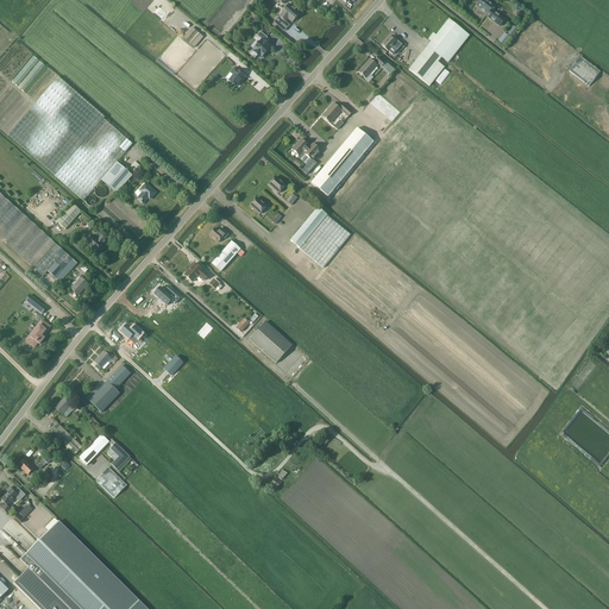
[(170,11),(173,7),(164,0),(162,0),(161,2),(170,11)]
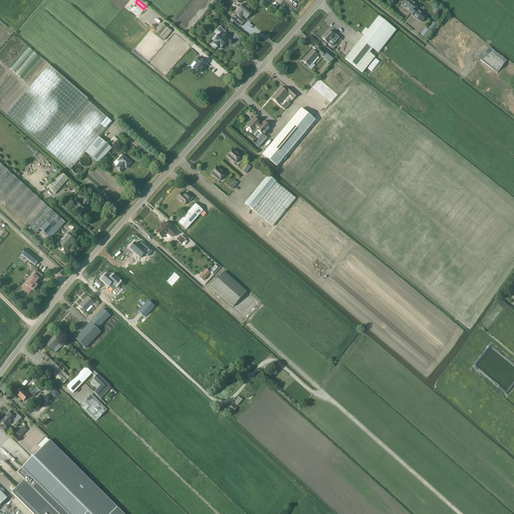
[(409,0),(405,0),(402,5),(412,12),(414,13),(412,15),(423,23),(427,18),(418,10),(417,11),(416,10),(417,9),(418,7),(417,6),(417,5),(415,3),(413,3),(409,0)]
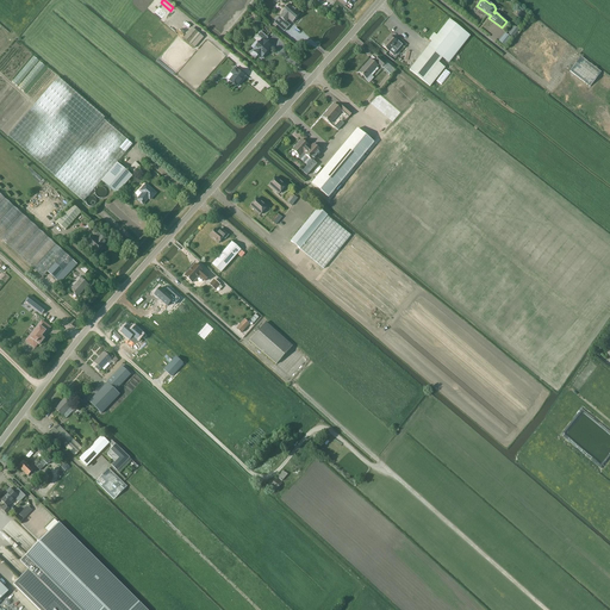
[(280,18),(275,23),(278,25),(282,20),(286,23),(291,18),(294,22),(296,20),(298,18),(297,18),(300,14),(290,5),(281,13),(282,14),(280,18)]
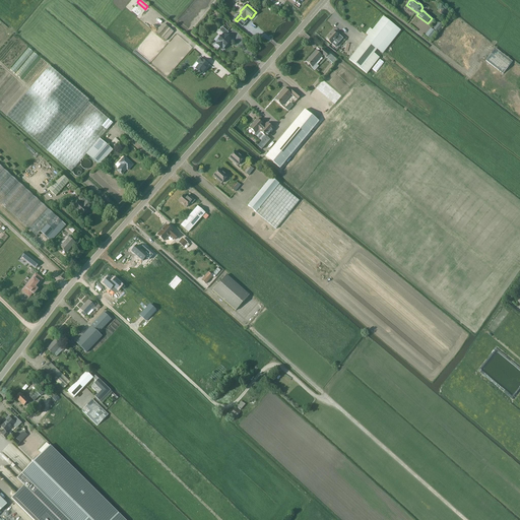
[(367,74),(379,58),(374,54),(377,50),(382,54),(400,30),(383,17),(372,30),(370,28),(366,34),(369,36),(349,60),(367,74)]
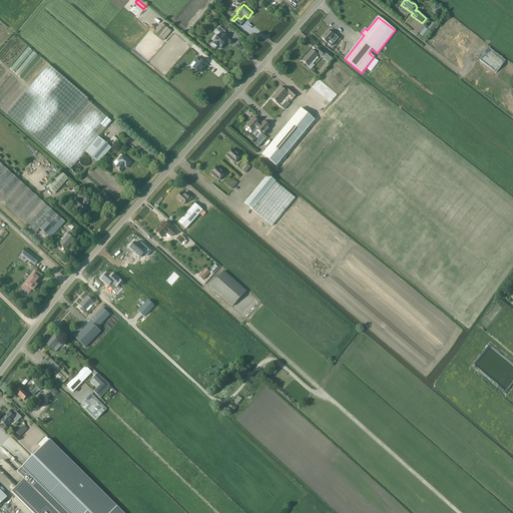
[(429,28),(432,31),(437,25),(433,22),(429,28)]
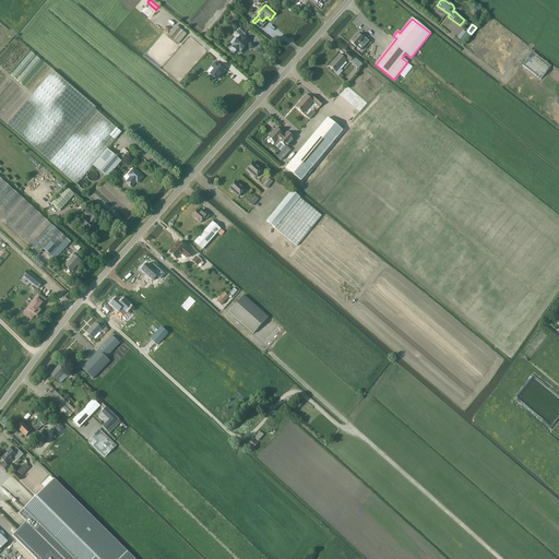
[(177,25),(167,35),(177,44),(186,34),(177,25)]
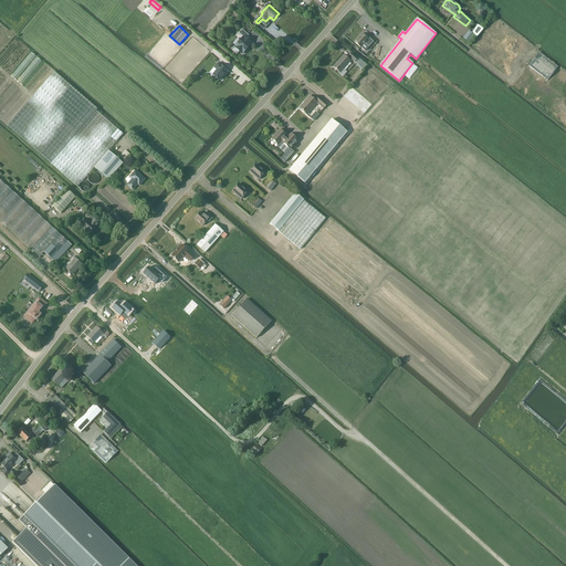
[(242,54),(251,44),(245,40),(249,35),(242,30),(239,33),(243,38),(234,48),(242,54)]
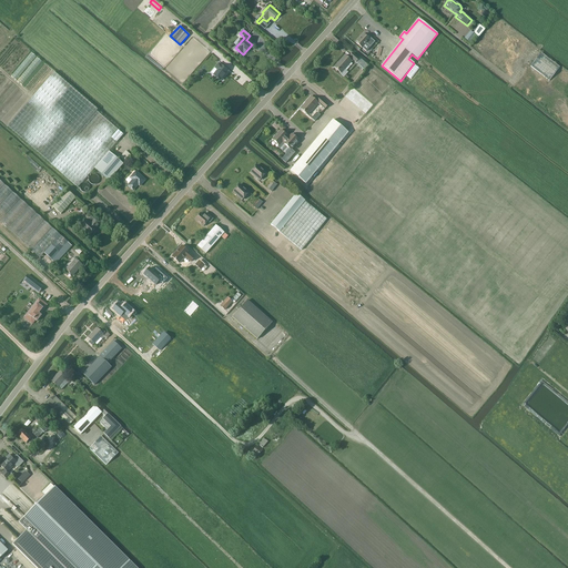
[(465,38),(470,41),(476,34),(470,30),(465,38)]
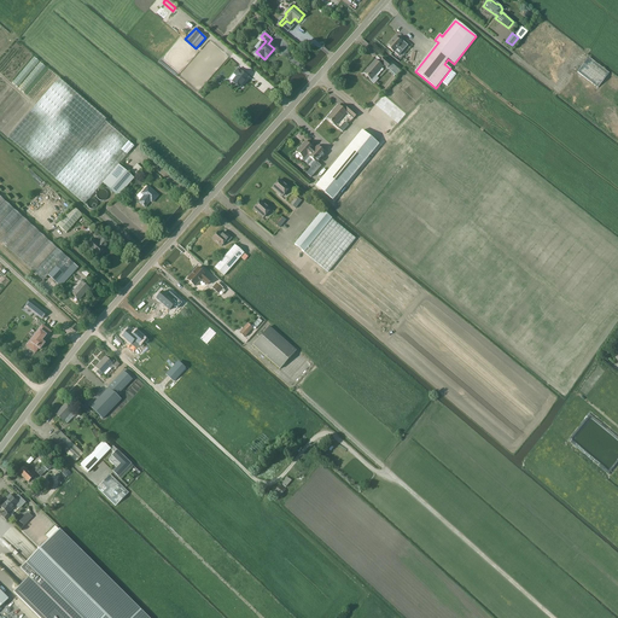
[(396,39),(388,47),(394,53),(398,47),(403,51),(408,46),(403,41),(401,44),(396,39)]
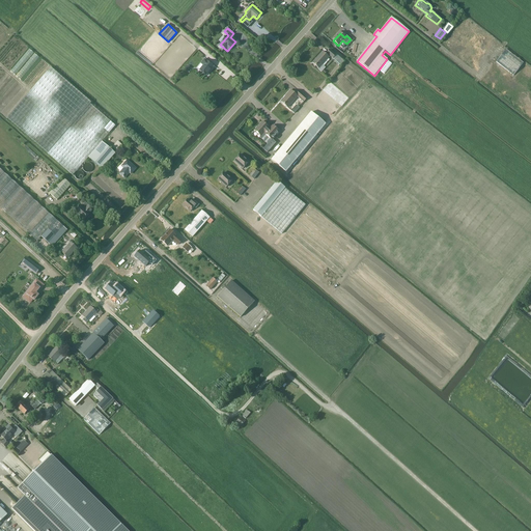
[(513,76),(524,63),(506,49),(497,62),(513,76)]
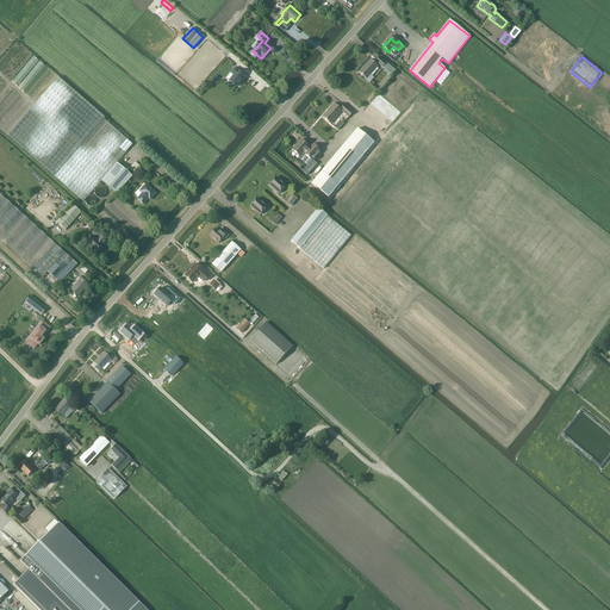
[(371,61),(359,73),(366,80),(369,83),(374,78),(371,75),(379,66),(383,68),(391,75),(396,70),(386,62),(385,63),(379,58),(375,62),(377,63),(375,66),(371,61)]
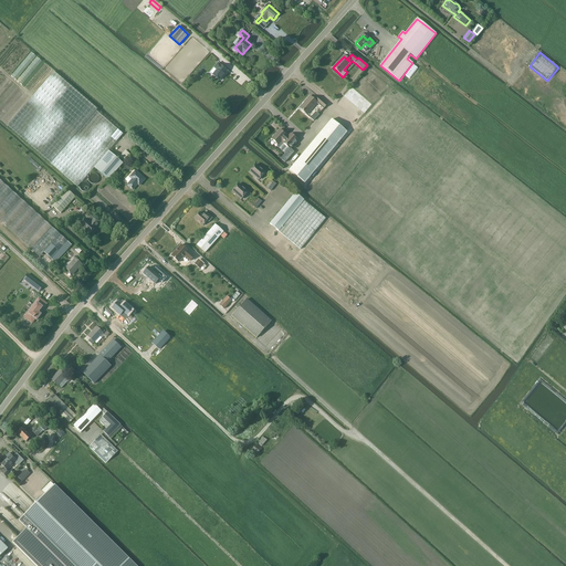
[(224,74),(228,71),(220,65),(218,64),(215,67),(217,70),(212,75),(219,80),(224,74)]
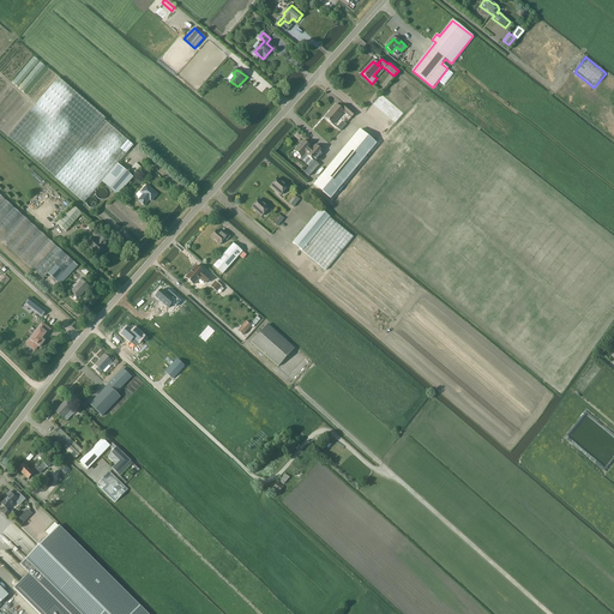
[(118,164),(133,146),(58,80),(8,137),(83,203),(102,182),(118,196),(133,178),(118,164)]
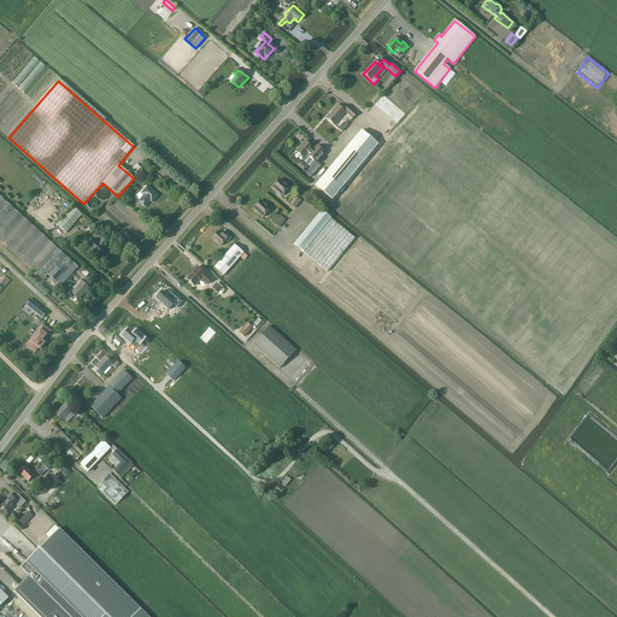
[(334,125),(345,113),(338,106),(331,111),(333,112),(327,119),(334,125)]
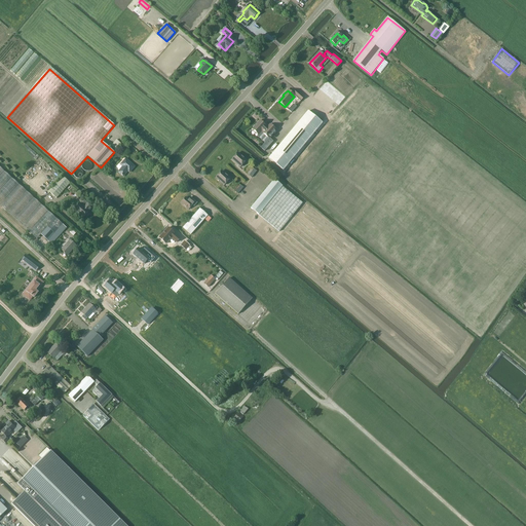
[(296,90),(293,94),(301,101),(304,98),(296,90)]
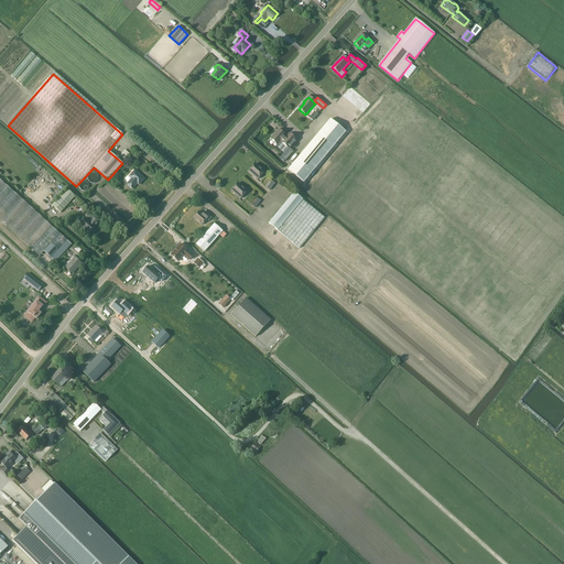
[(346,107),(344,108),(356,119),(362,111),(347,97),(342,102),(346,107)]
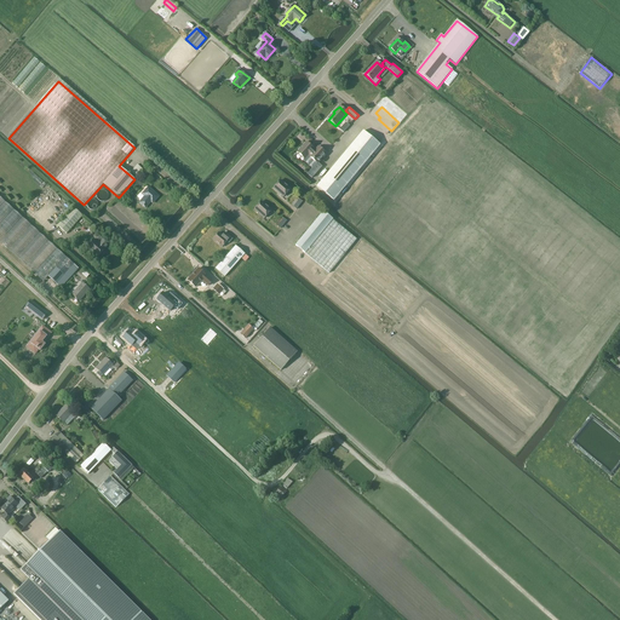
[(385,132),(399,141),(405,133),(401,131),(402,131),(395,126),(391,132),(386,128),(385,132)]
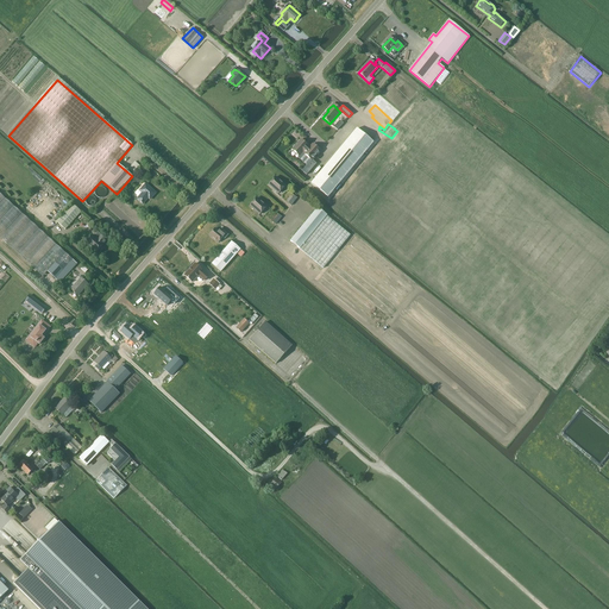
[(311,184),(327,199),(374,144),(357,130),(311,184)]
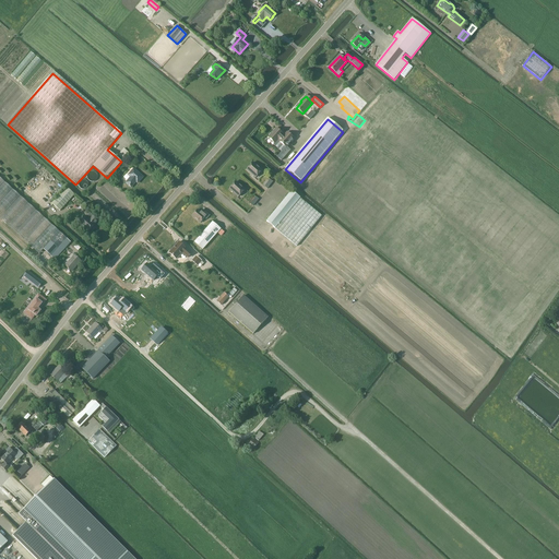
[(432,125),(435,127),(426,140),(433,145),(443,130),(433,123),(432,125)]
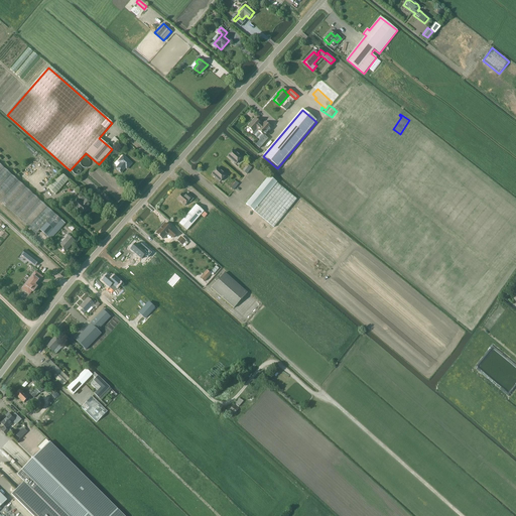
[(254,119),(247,127),(250,129),(250,132),(252,132),(253,132),(252,133),(260,140),(256,145),(260,148),(268,139),(264,135),(271,128),(264,123),(262,126),(261,125),(254,119)]
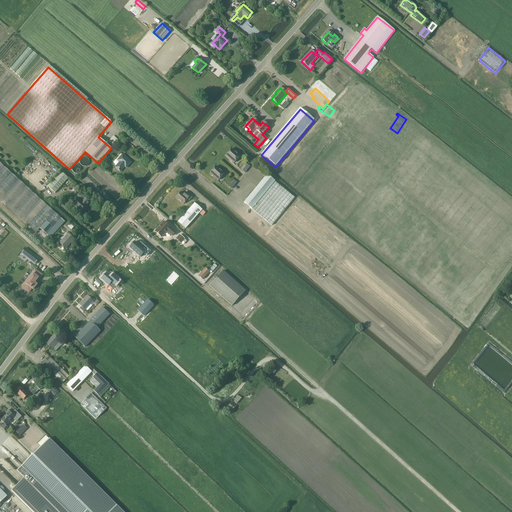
[(112,144),(118,139),(114,135),(108,141),(112,144)]
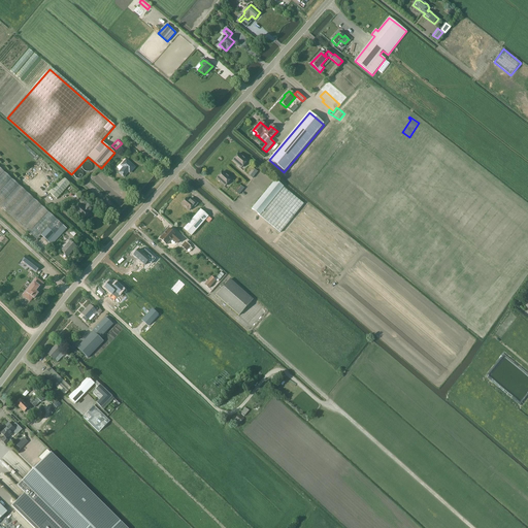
[(241,168),(246,162),(238,155),(232,161),(241,168)]
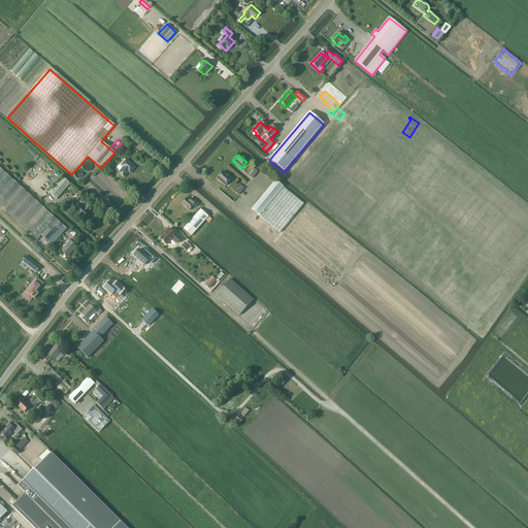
[(134,168),(126,160),(121,165),(124,168),(119,173),(123,177),(128,171),(129,173),(134,168)]
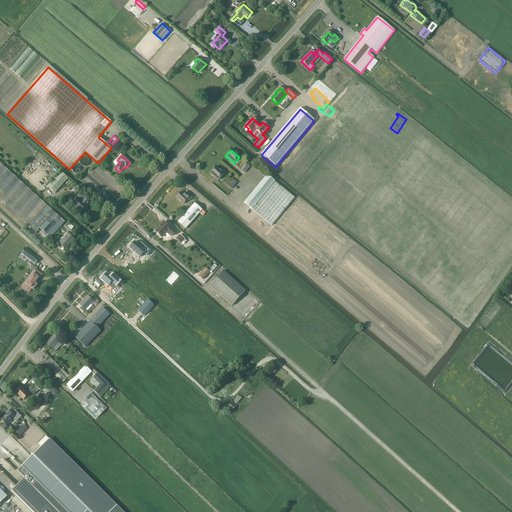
[(0,199),(36,232),(40,228),(47,234),(52,229),(56,232),(59,229),(65,222),(0,162),(0,199)]
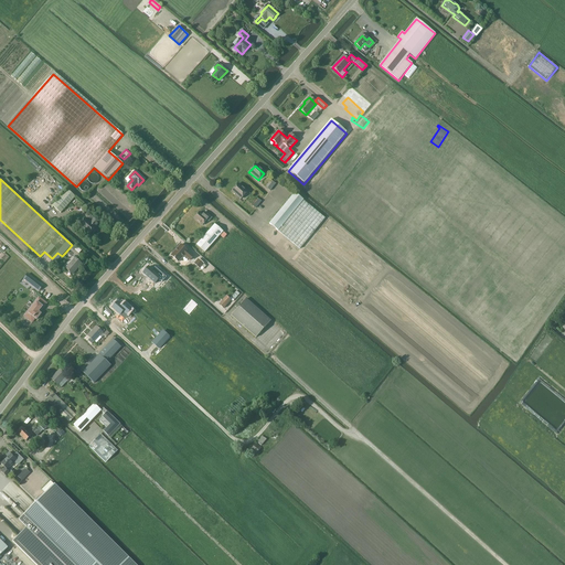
[(241,200),(246,193),(237,184),(232,191),(241,200)]
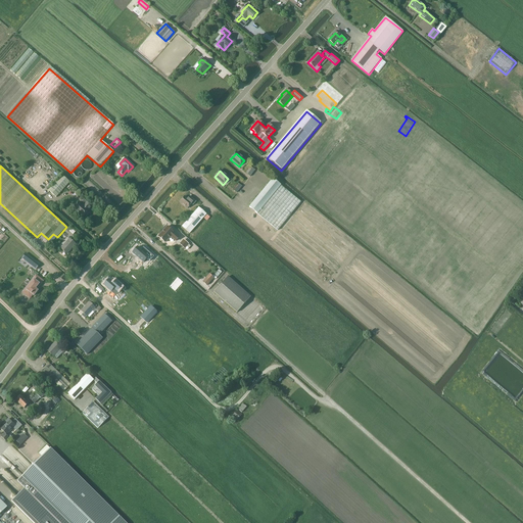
[(56,197),(69,182),(62,175),(48,190),(56,197)]
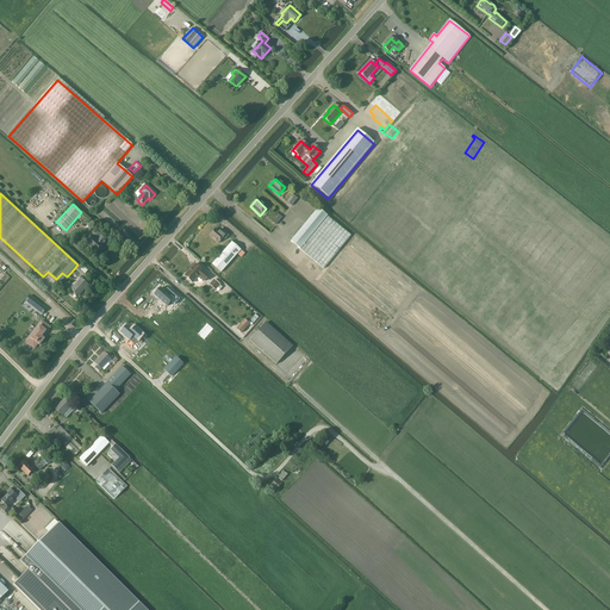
[(318,209),(290,242),(323,269),(350,236),(318,209)]
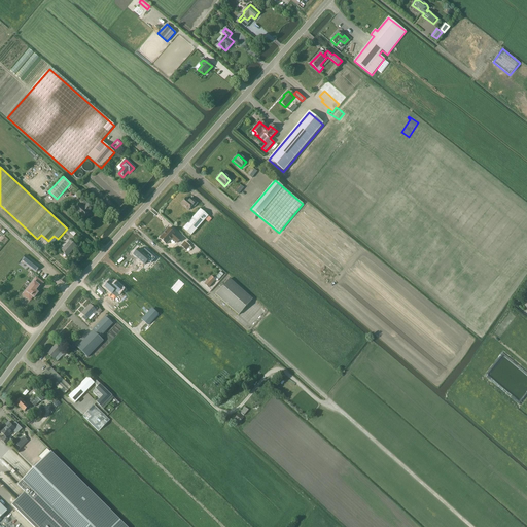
[(185,198),(181,204),(188,210),(192,205),(195,207),(198,203),(191,198),(188,201),(185,198)]
